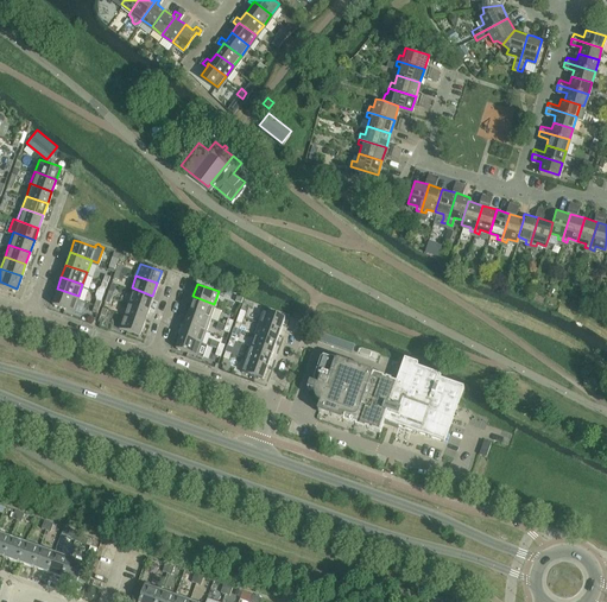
[(152,296),(132,287),(127,301),(149,308),(152,296)]
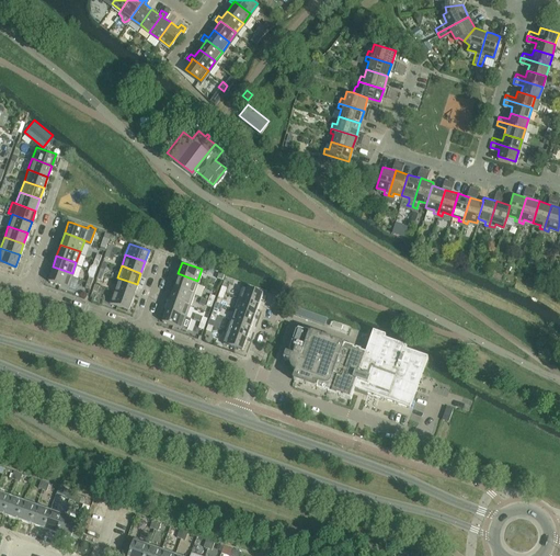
[(53,267),(48,279),(68,285),(68,284),(75,286),(78,276),(71,274),(72,273),(53,267)]
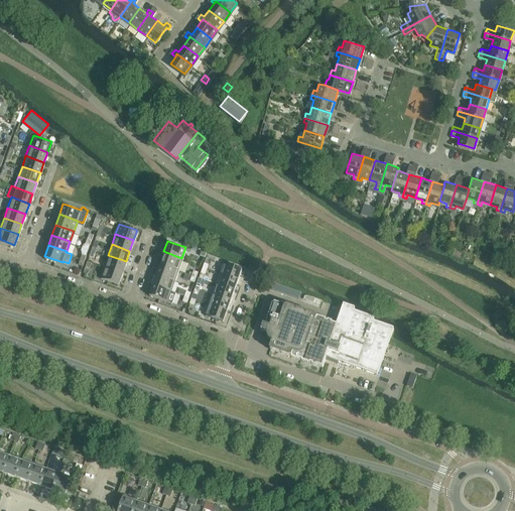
[(163,251),(160,261),(177,268),(181,258),(163,251)]
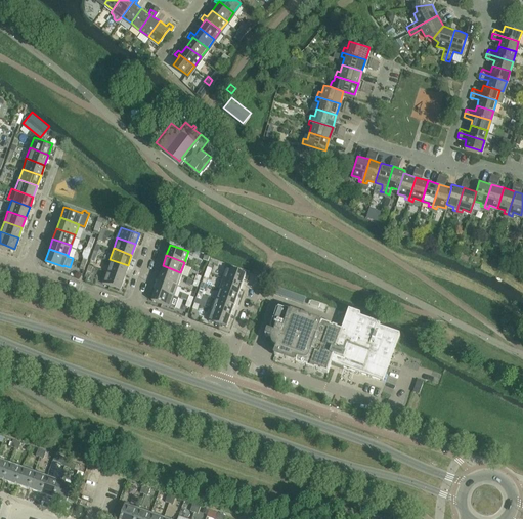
[(128,265),(110,259),(105,269),(124,275),(128,265)]
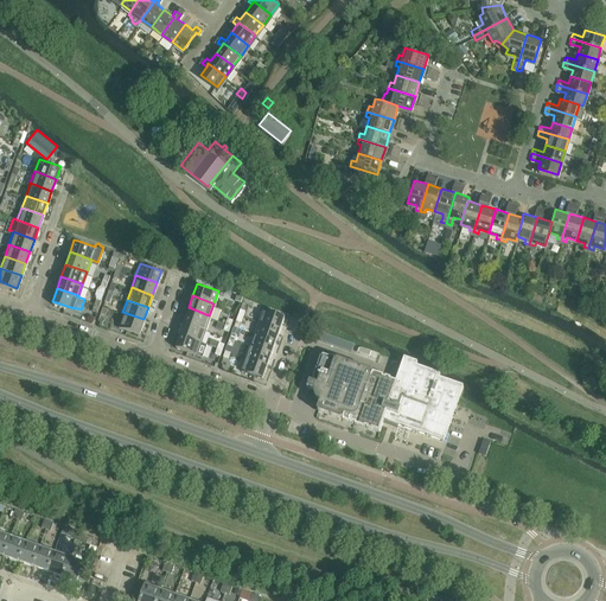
[(262,306),(259,319),(279,326),(284,314),(262,306)]
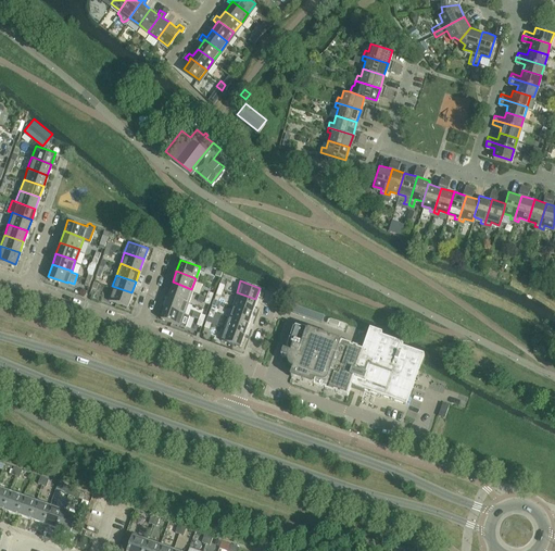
[(173,282),(168,293),(188,300),(191,289),(173,282)]
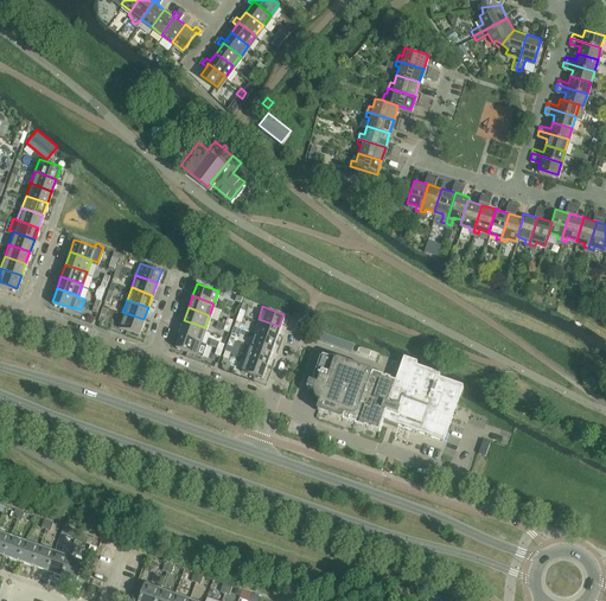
[(144,319),(122,312),(119,324),(139,332),(144,319)]
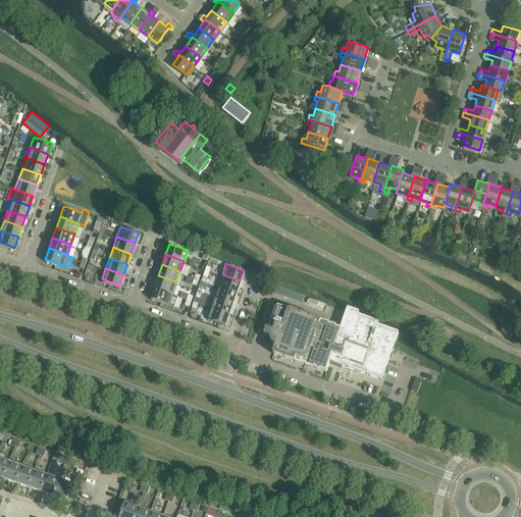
[(240,280),(222,274),(218,285),(237,291),(240,280)]
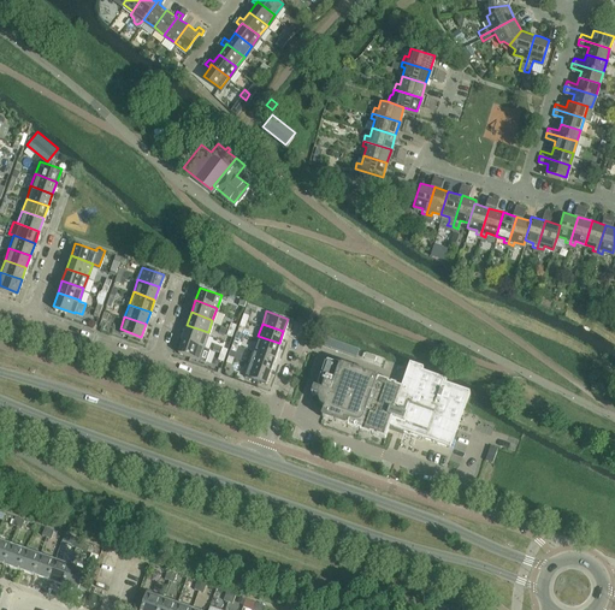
[(187,325),(182,337),(203,344),(208,332),(187,325)]
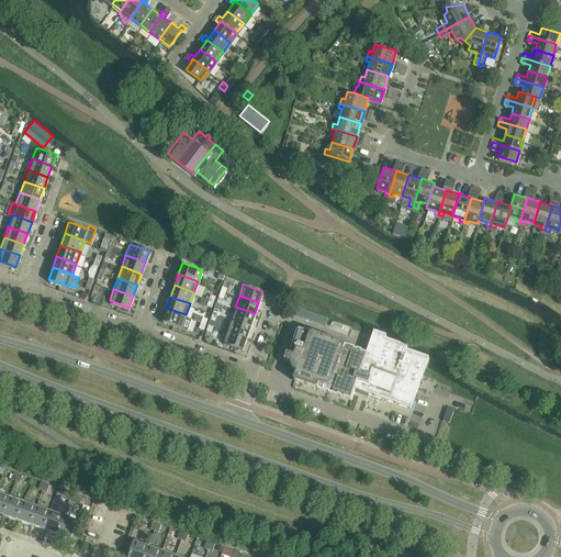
[(296,304),(293,311),(324,322),(327,315),(296,304)]
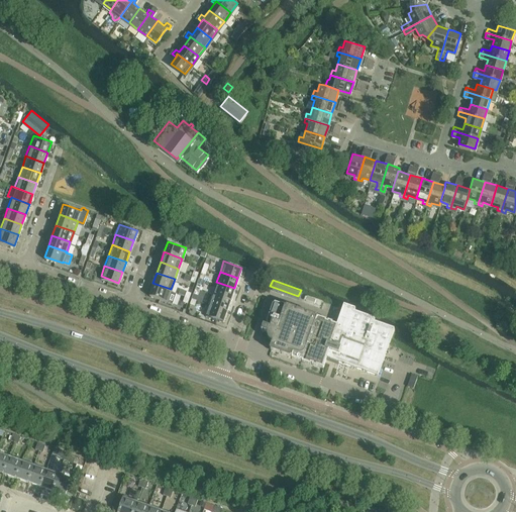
[(234,288),(216,282),(212,292),(230,299),(234,288)]
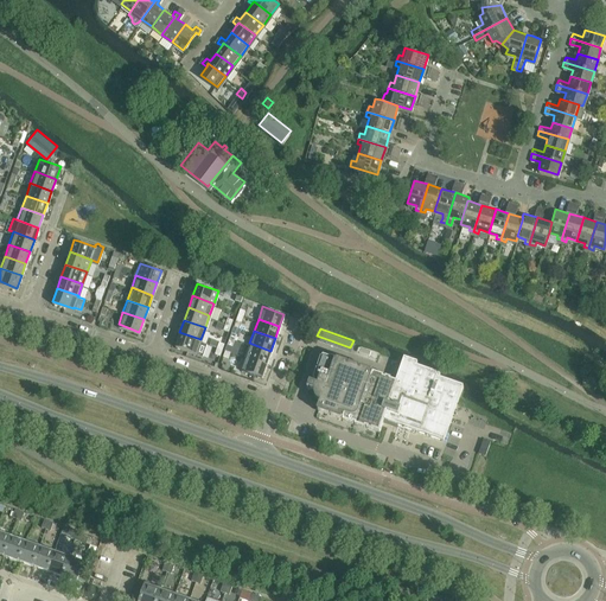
[(179,332),(176,344),(202,353),(206,341),(201,339),(179,332)]
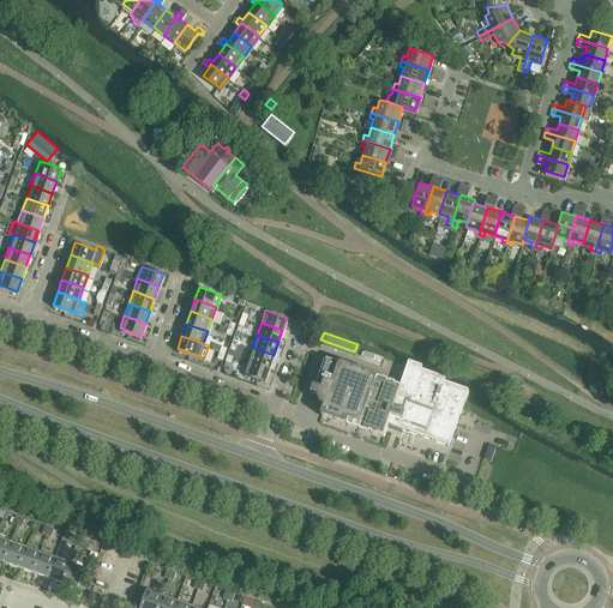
[(274,355),(252,347),(248,359),(270,367),(274,355)]
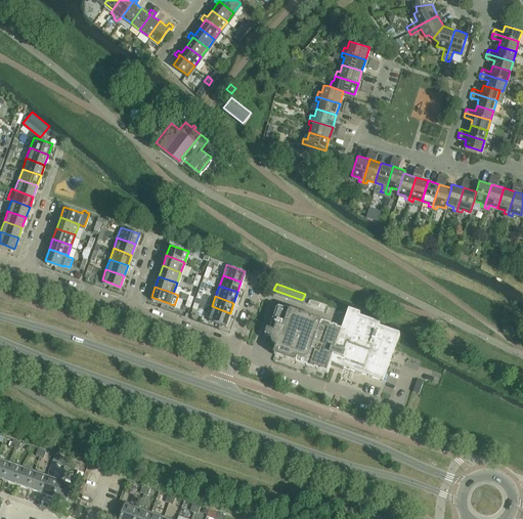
[(285,305),(284,306),(278,304),(277,305),(276,305),(269,325),(270,325),(269,328),(267,327),(264,332),(271,335),(270,337),(271,339),(272,341),(273,343),(275,344),(273,351),(274,351),(274,352),(320,369),(321,368),(327,370),(331,359),(382,378),(399,331),(379,323),(380,320),(358,312),(359,309),(348,305),(341,327),(337,325),(337,323),(285,305)]
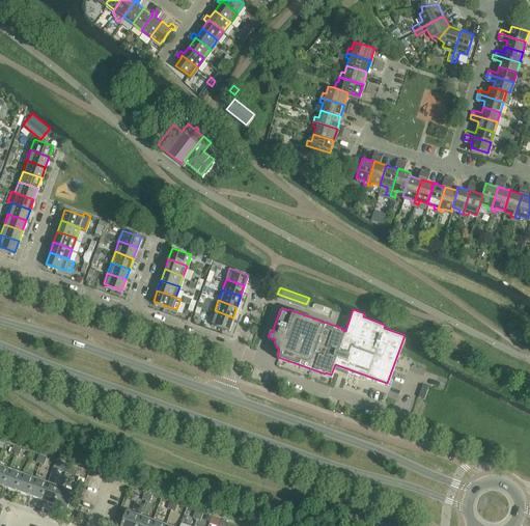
[(233,317),(215,310),(211,322),(229,328),(233,317)]
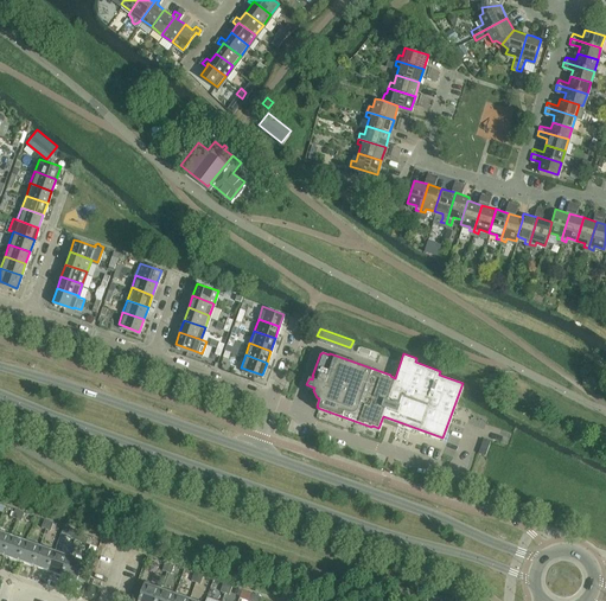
[(490,439),(483,436),(478,449),(485,453),(490,439)]
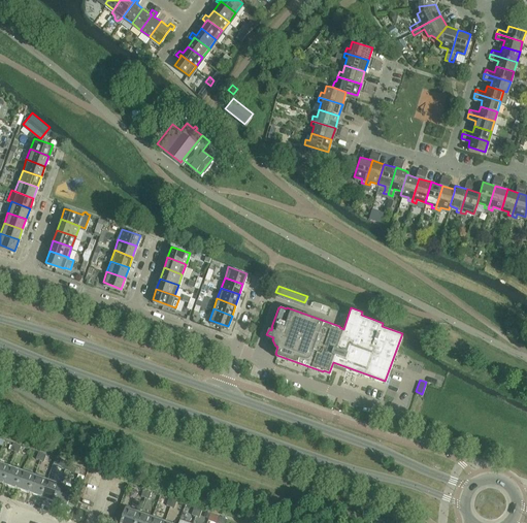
[(8,463),(0,459),(0,480),(2,481),(8,463)]
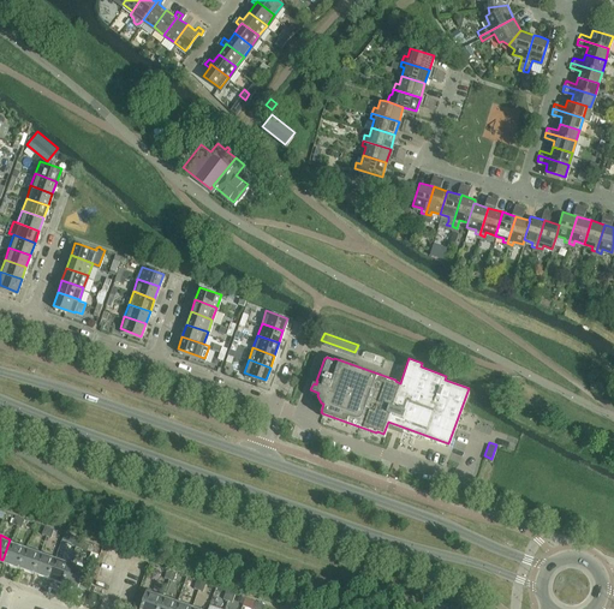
[(25,545),(10,539),(3,560),(18,565),(25,545)]
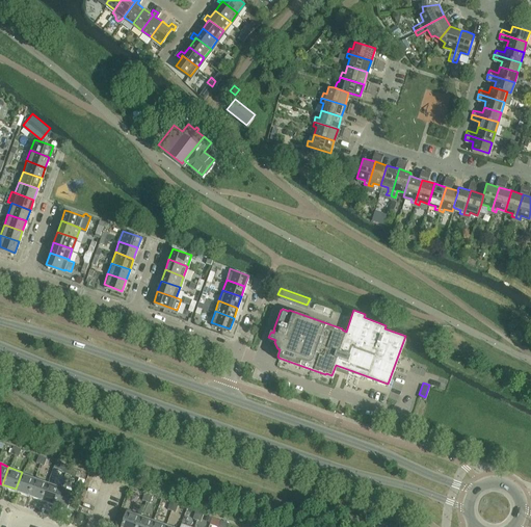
[(34,476),(22,472),(16,489),(28,494),(34,476)]
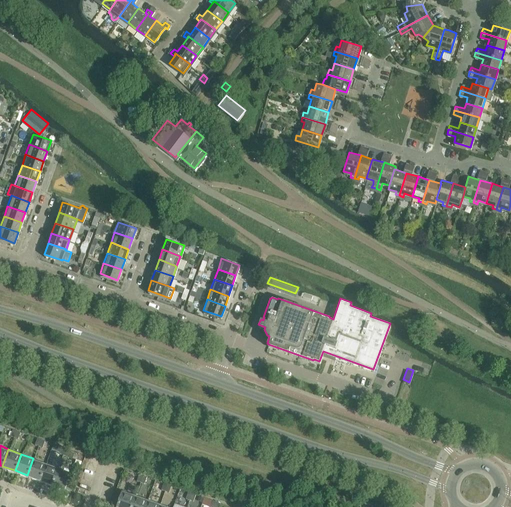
[(45,462),(33,458),(27,475),(39,479),(45,462)]
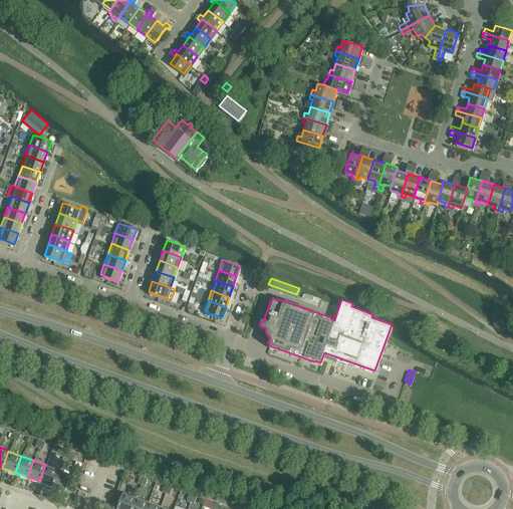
[(57,469),(45,464),(39,481),(52,485),(57,469)]
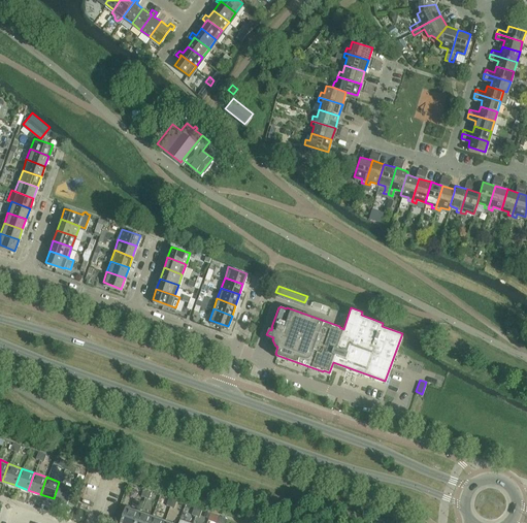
[(72,486),(59,482),(54,498),(66,503),(72,486)]
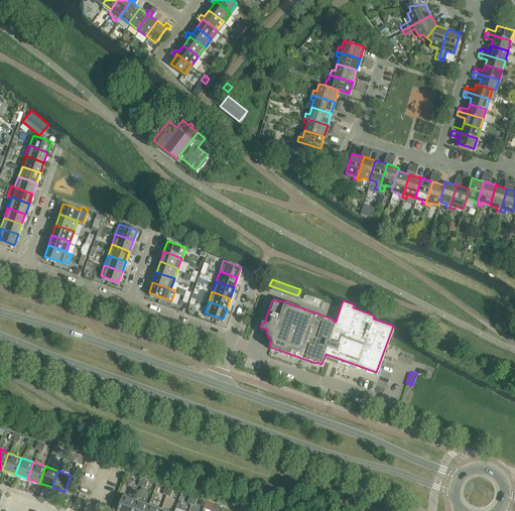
[(117,510),(119,510),(131,510),(136,498),(123,494),(117,510)]
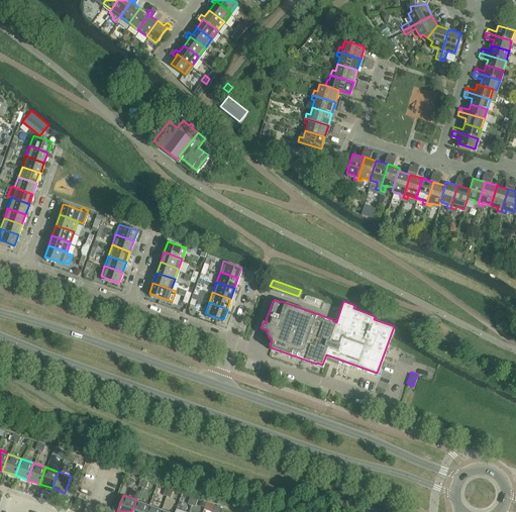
[(144,511),(148,503),(136,499),(131,511),(144,511)]
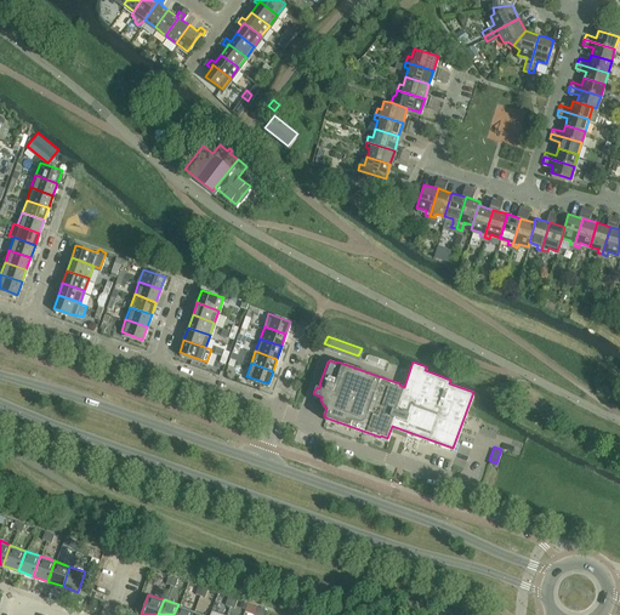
[(191,614),(193,610),(178,604),(174,614),(191,614)]
